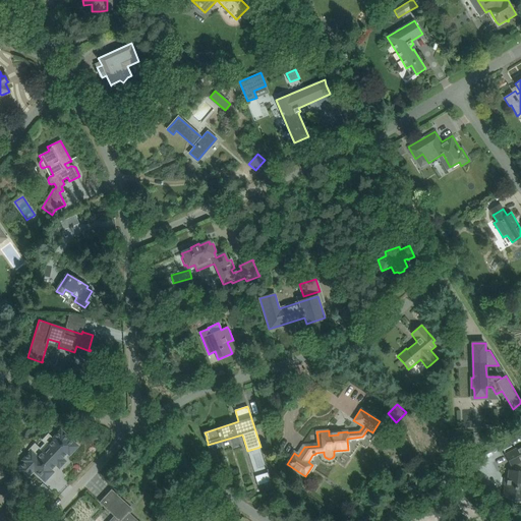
[(59,468),(66,461),(62,458),(67,453),(69,456),(78,446),(61,430),(54,438),(55,439),(49,446),(48,445),(41,451),(43,453),(38,458),(32,451),(22,460),(24,462),(17,470),(26,479),(34,471),(45,481),(54,472),(51,470),(56,465),(59,468)]
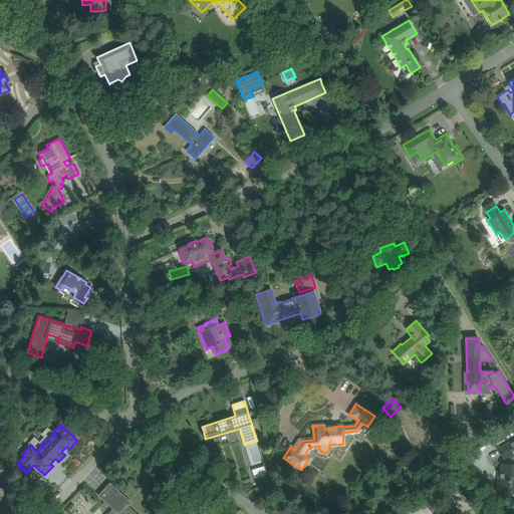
[(496,481),(495,492),(510,494),(511,492),(511,495),(513,495),(513,440),(499,449),(505,461),(508,459),(509,461),(508,465),(502,464),(501,473),(500,473),(499,472),(499,473),(498,479),(498,481),(496,481)]
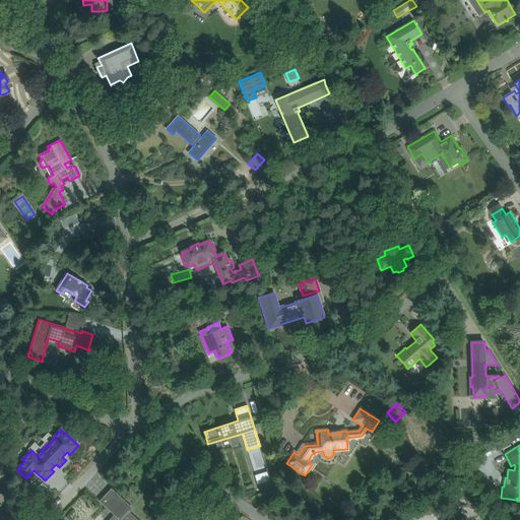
[(249,453),(259,483),(269,479),(259,450),(249,453)]
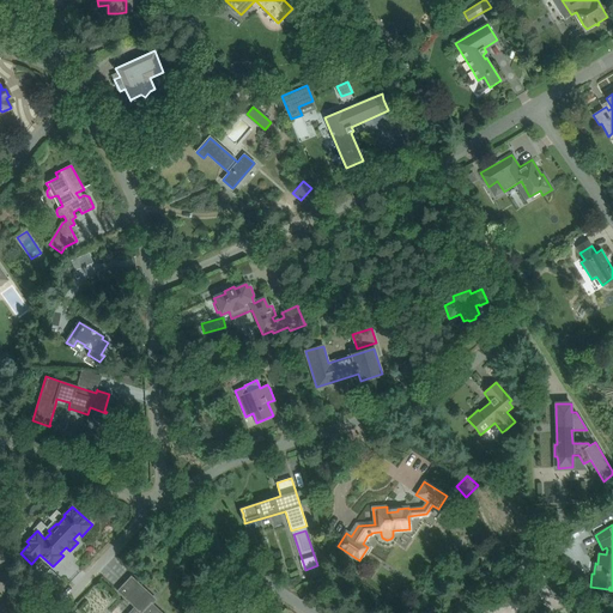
[(37,568),(32,572),(40,580),(44,575),(37,568)]
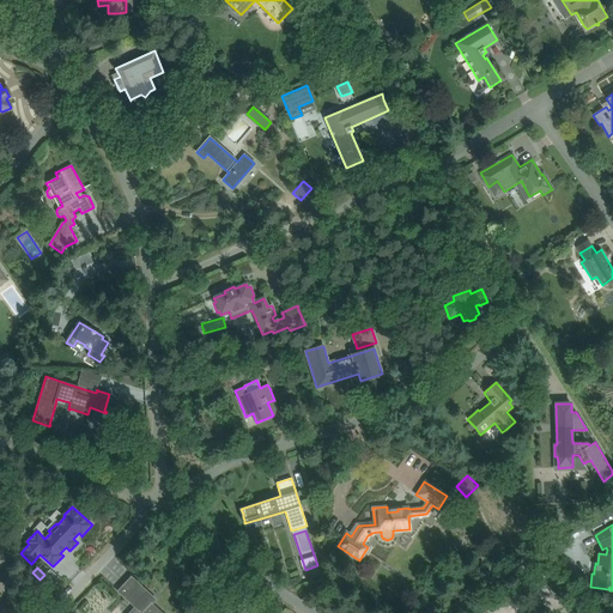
[(540,576),(534,580),(539,588),(545,584),(540,576)]
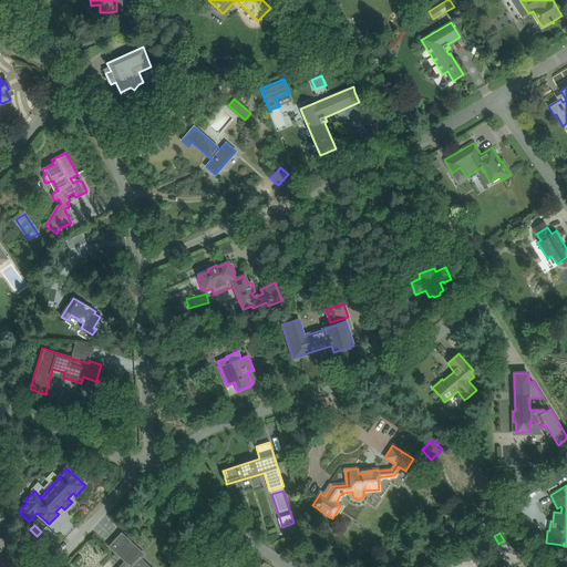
[(110,546),(109,547),(125,562),(120,566),(148,566),(138,557),(142,553),(122,534),(121,535),(122,535),(111,547),(110,546)]
